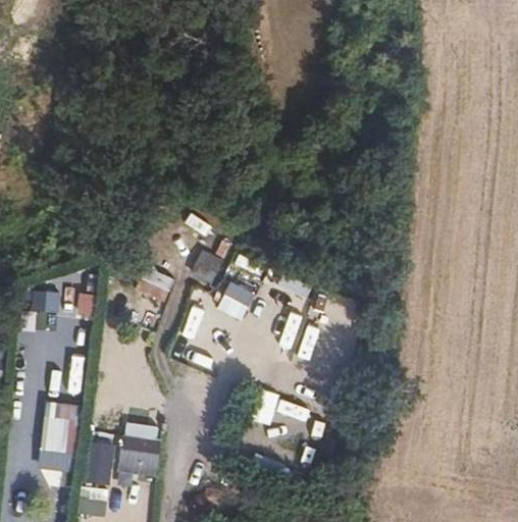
[(203,250),(195,268),(216,277),(224,259),(203,250)]
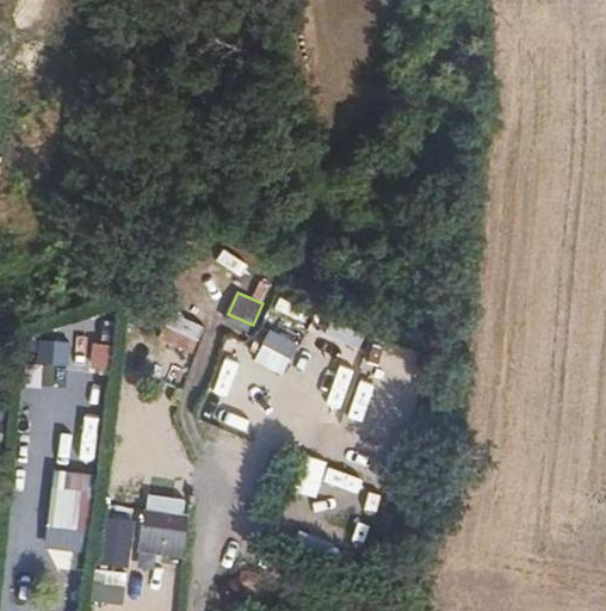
[(285,375),(301,345),(270,329),(254,359),(285,375)]
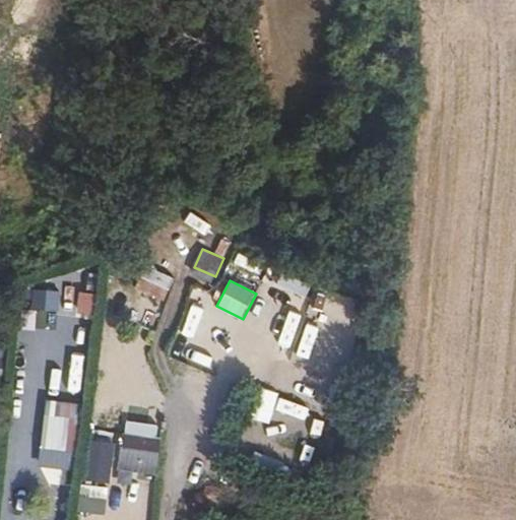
[(63,312),(77,312),(78,282),(64,281),(63,312)]
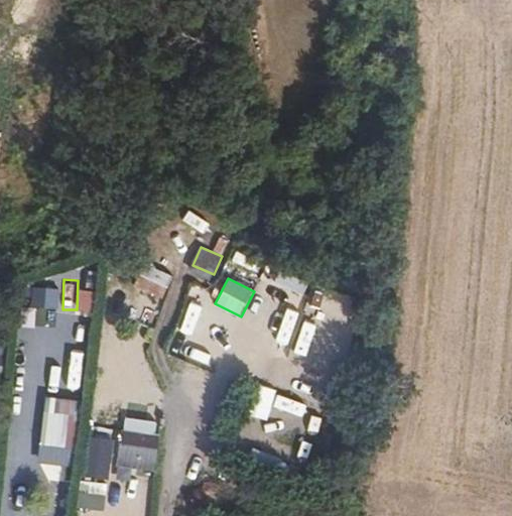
[(25,285),(24,307),(59,309),(60,287),(25,285)]
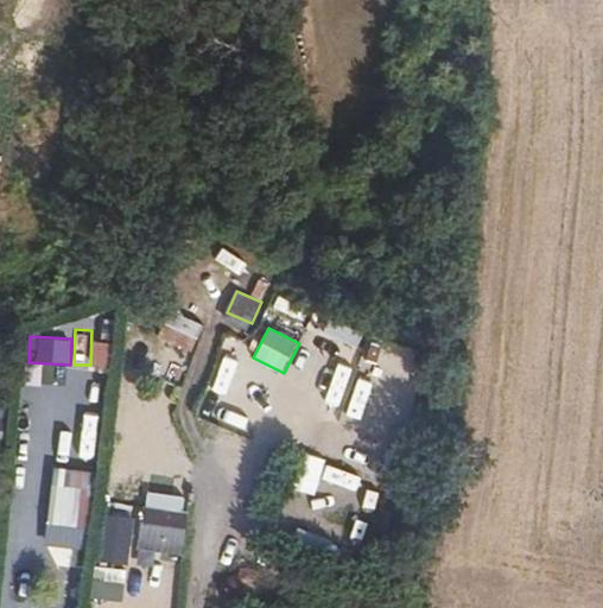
[(159,377),(160,346),(126,343),(125,374),(159,377)]
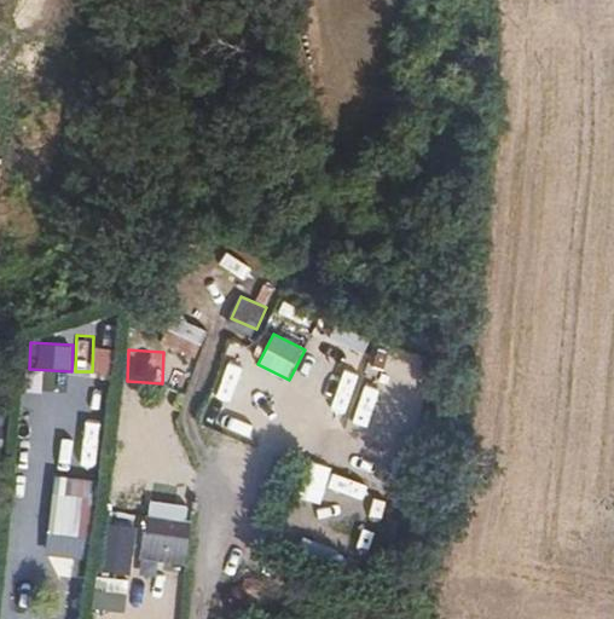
[(235,403),(244,365),(227,360),(218,399),(235,403)]
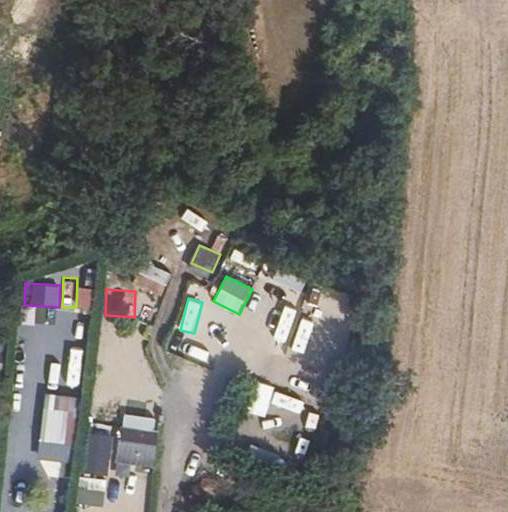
[(325,331),(299,323),(291,351),(318,359),(325,331)]
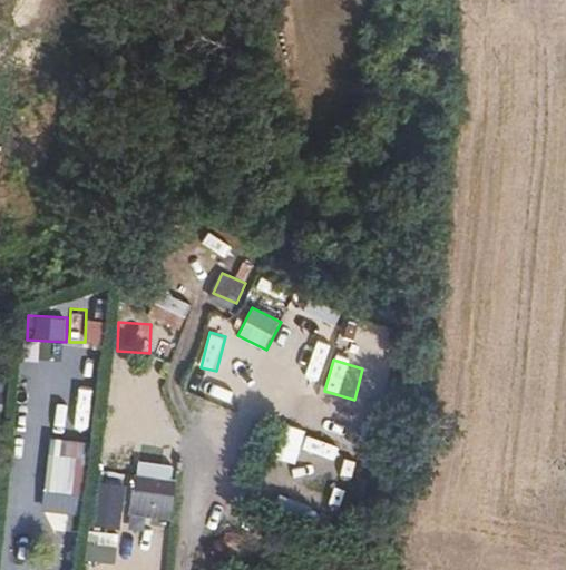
[(233,402),(236,387),(201,379),(197,392),(233,402)]
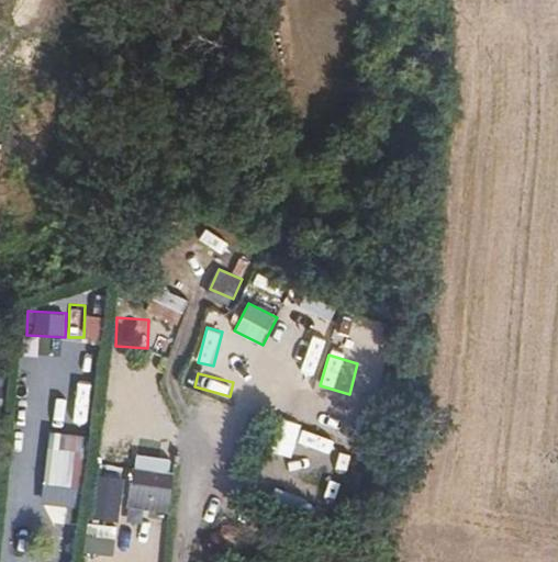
[(62,381),(57,418),(85,422),(89,384),(62,381)]
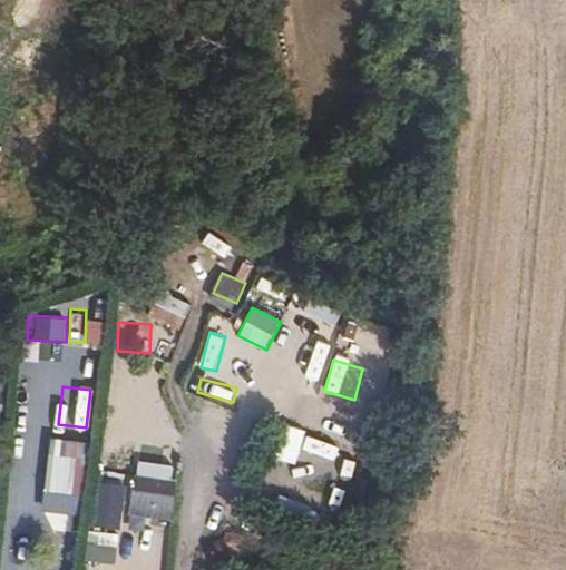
[(70,513),(79,441),(49,438),(41,510),(70,513)]
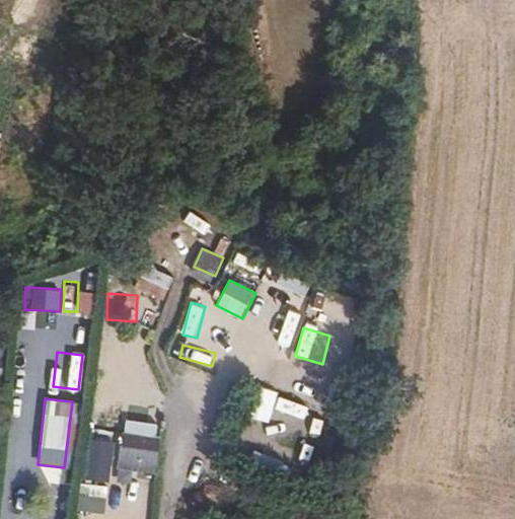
[(292,405),(289,416),(313,423),(316,413),(292,405)]
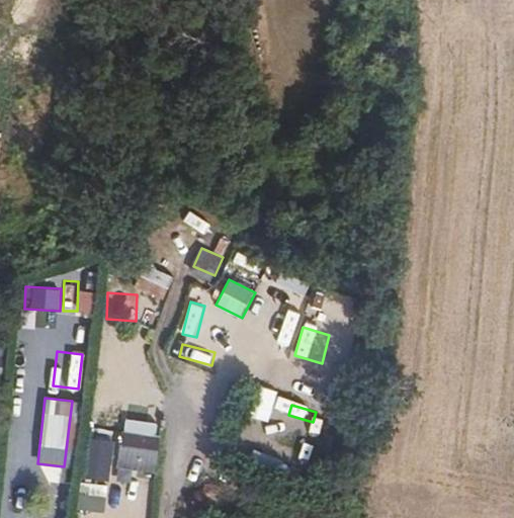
[(156,473),(162,424),(124,420),(118,468),(156,473)]
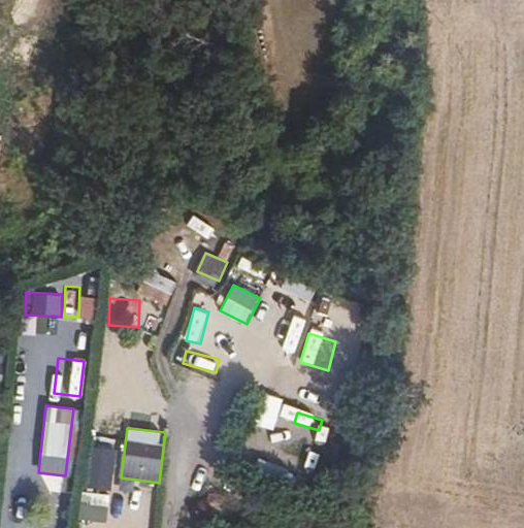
[(87,447),(85,490),(113,492),(116,448),(87,447)]
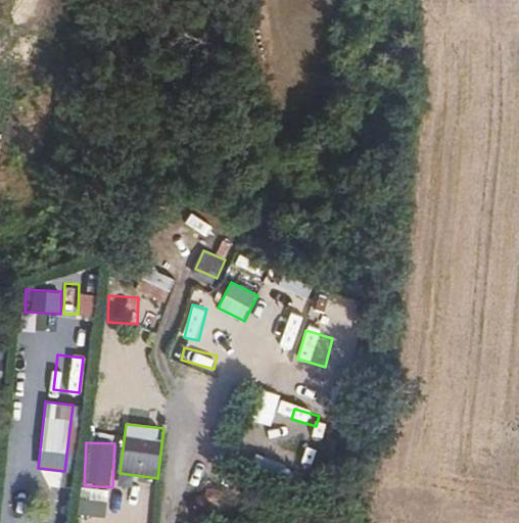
[(80,515),(106,518),(109,489),(83,486),(80,515)]
